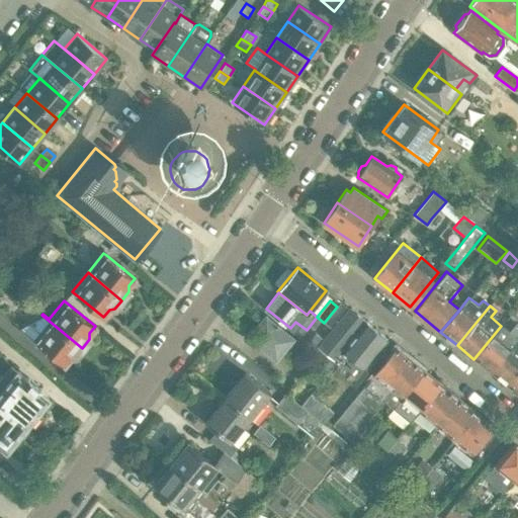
[(338,365),(369,327),(349,310),(325,340),(318,348),(338,365)]
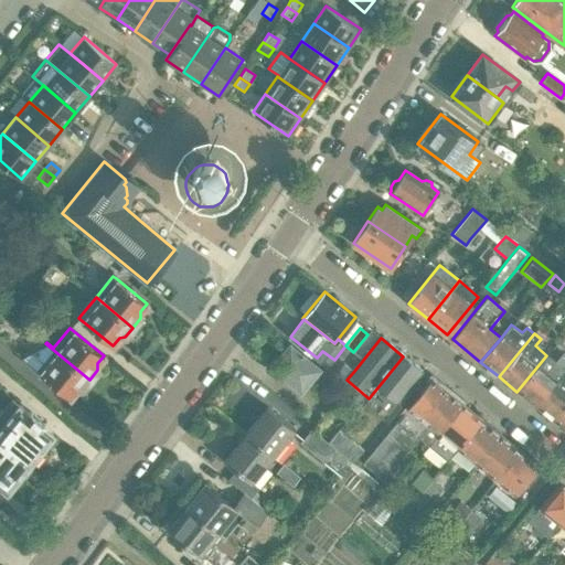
[(89,380),(45,343),(36,355),(32,352),(22,358),(70,397),(76,390),(83,388),(89,380)]
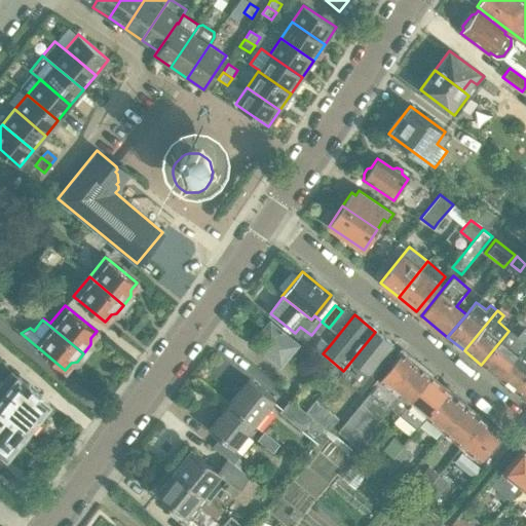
[(302,345),(269,320),(251,341),(279,365),(291,352),(294,354),(302,345)]
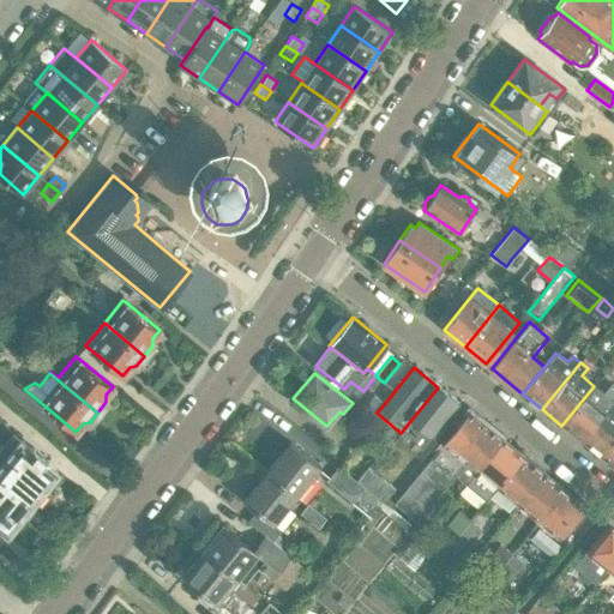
[(582,441),(613,401),(613,386),(609,383),(602,392),(594,386),(561,426),(582,441)]
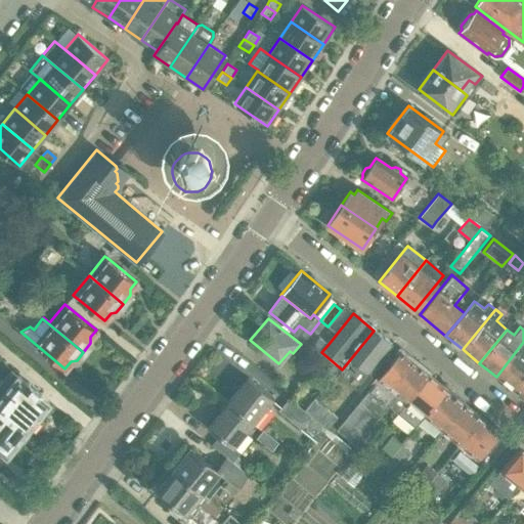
[(358,392),(389,355),(385,351),(391,344),(374,331),(342,369),(338,375),(358,392)]
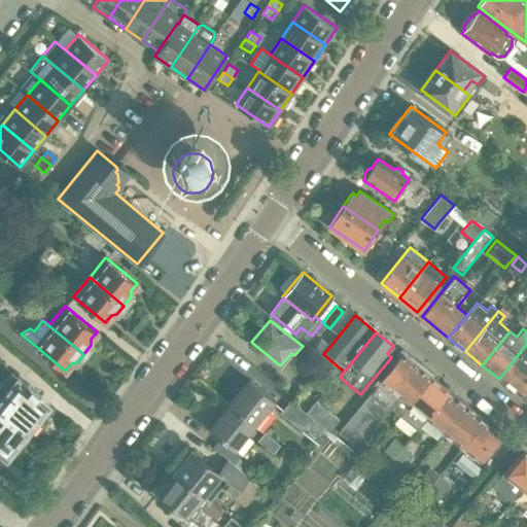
[(516,393),(526,379),(526,344),(499,379),(516,393)]
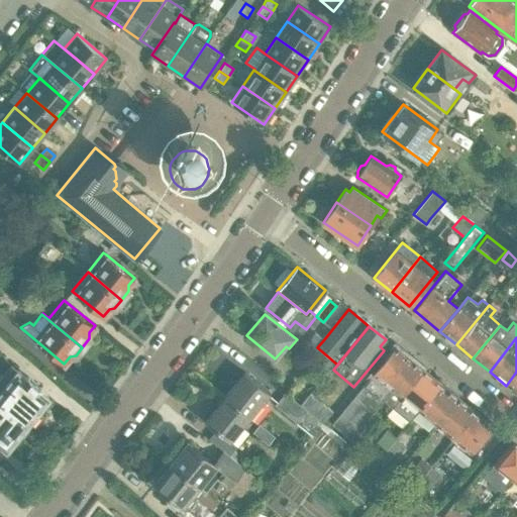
[(362,426),(383,400),(393,408),(423,370),(395,346),(373,374),(333,423),(360,446),(371,434),(362,426)]
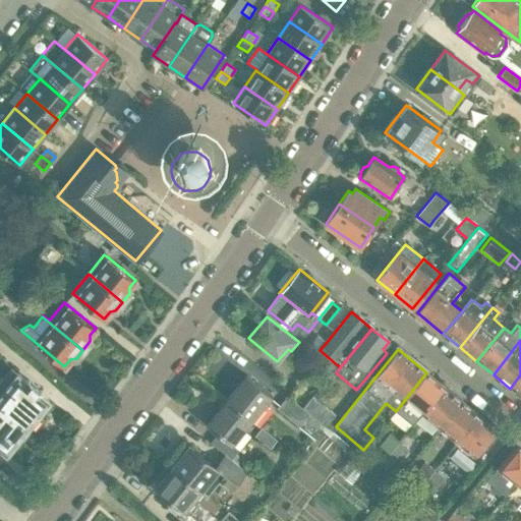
[(321,387),(336,368),(328,361),(312,380),(321,387)]
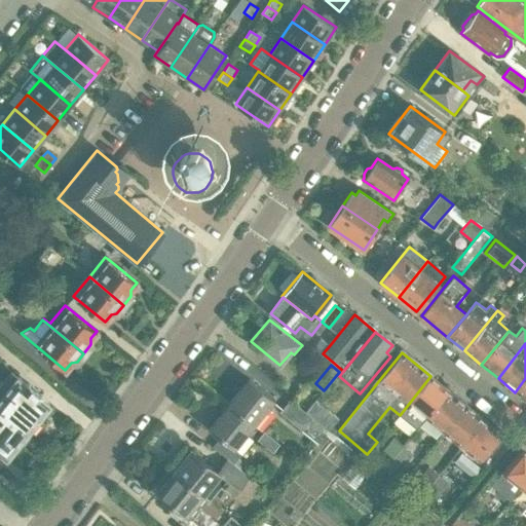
[(38,418),(48,406),(48,403),(41,397),(42,395),(28,383),(27,384),(10,371),(0,383),(0,406),(29,430),(29,428),(30,429),(31,429),(32,429),(34,429),(39,423),(40,422),(40,421),(40,420),(39,419),(38,418)]
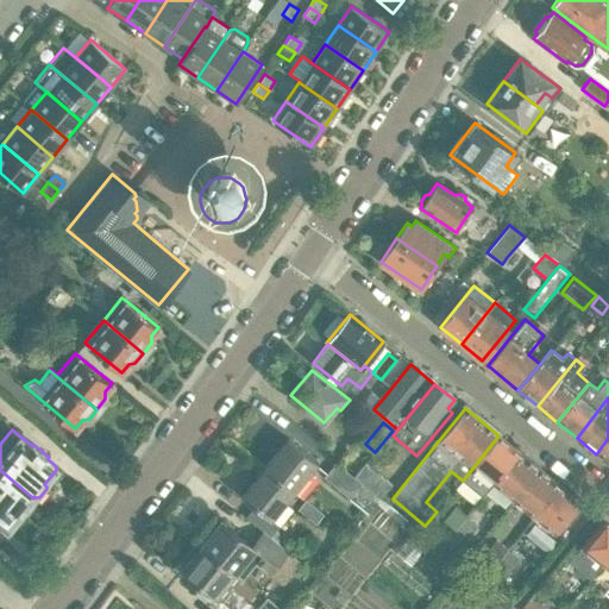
[(493,484),(519,452),(498,435),(463,481),(482,497),(493,484)]
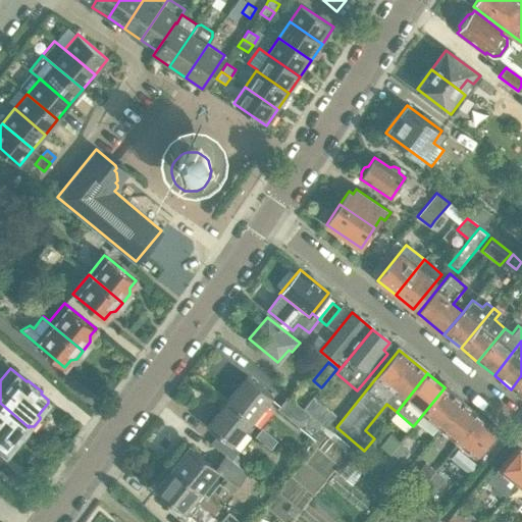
[(521,375),(511,389),(521,398),(521,375)]
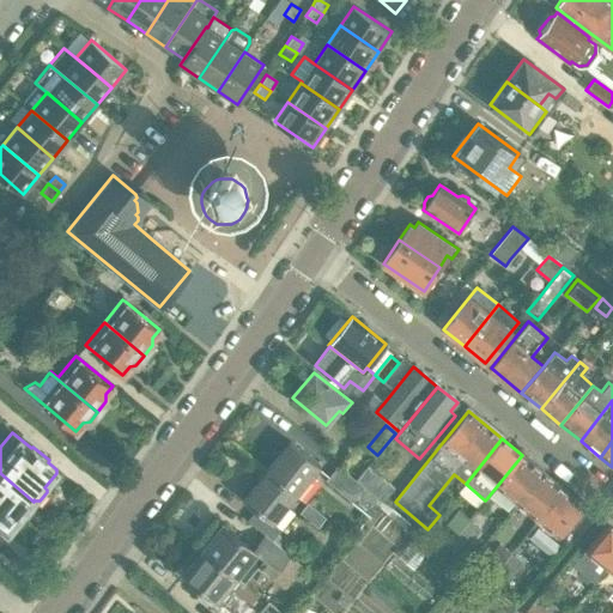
[(296,495),(319,466),(289,442),(266,471),(296,495)]
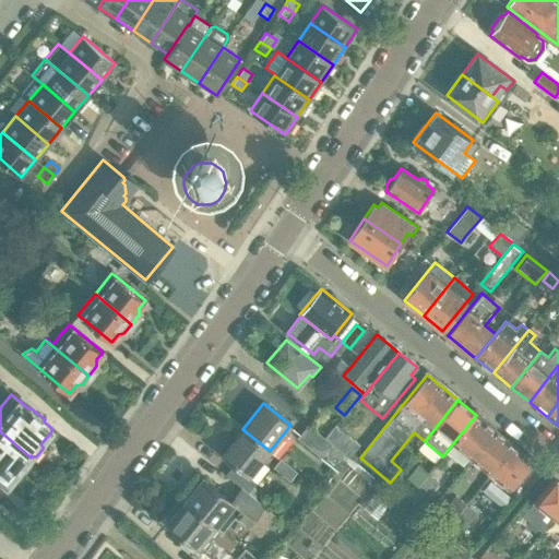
[(472,460),(495,430),(476,415),(452,444),(472,460)]
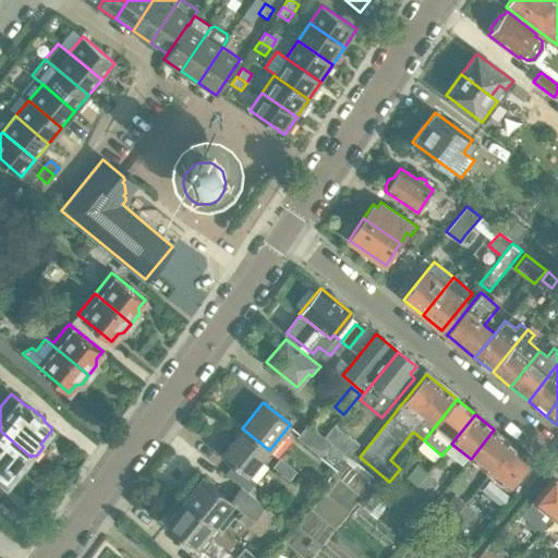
[(331,444),(325,437),(308,424),(298,438),(322,456),(331,444)]
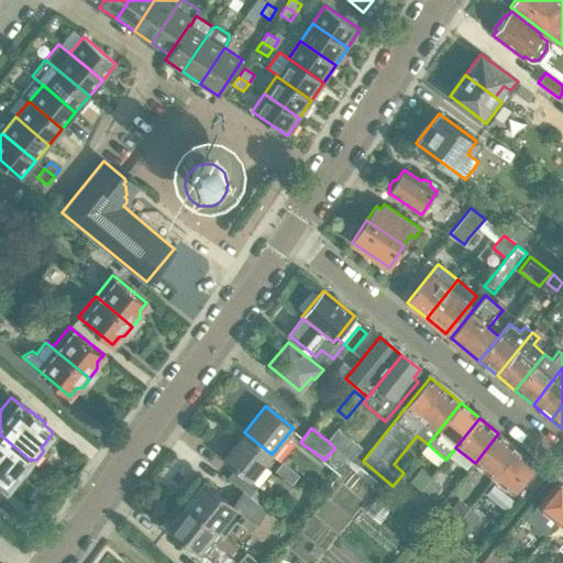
[(338,429),(328,441),(334,448),(352,461),(362,449),(338,429)]
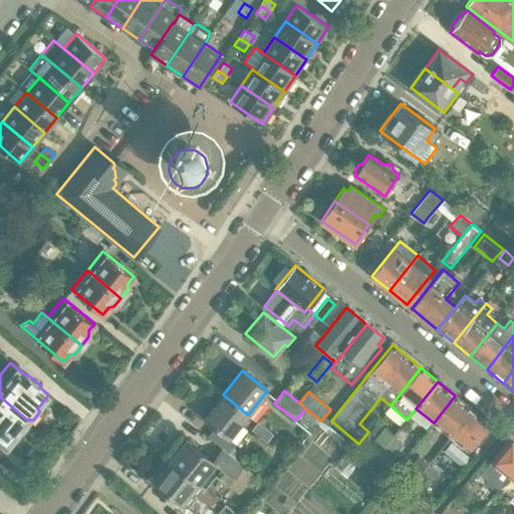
[(229,439),(248,415),(223,395),(203,420),(214,428),(207,437),(222,449),(228,453),(228,452),(235,444),(229,439)]
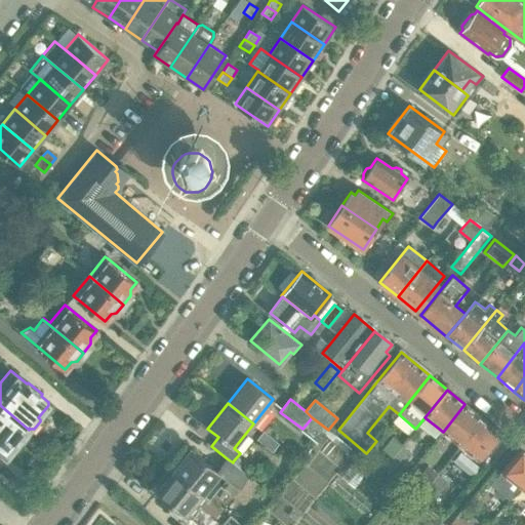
[(459,445),(482,418),(465,404),(443,432),(459,445)]
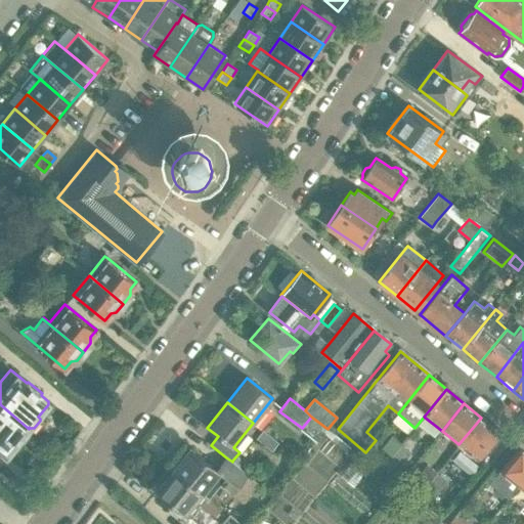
[(24,441),(29,435),(29,434),(29,432),(29,431),(28,430),(29,429),(0,404),(0,448),(5,453),(8,453),(18,440),(19,441),(20,441),(22,441),(23,441),(24,441)]
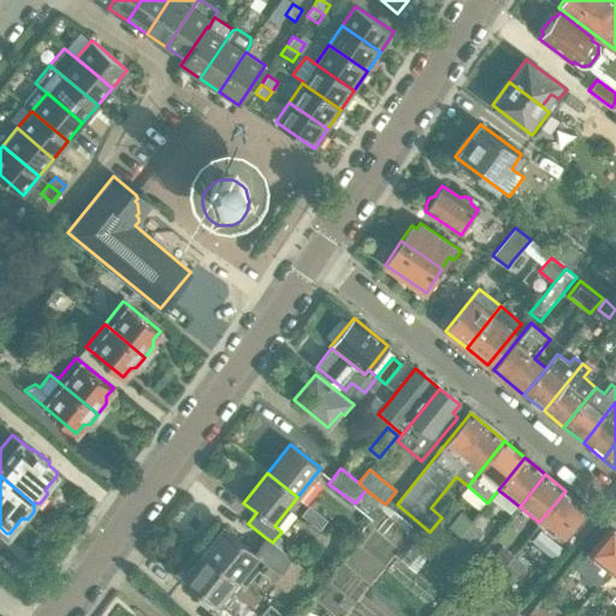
[(561,540),(587,508),(566,491),(539,522),(561,540)]
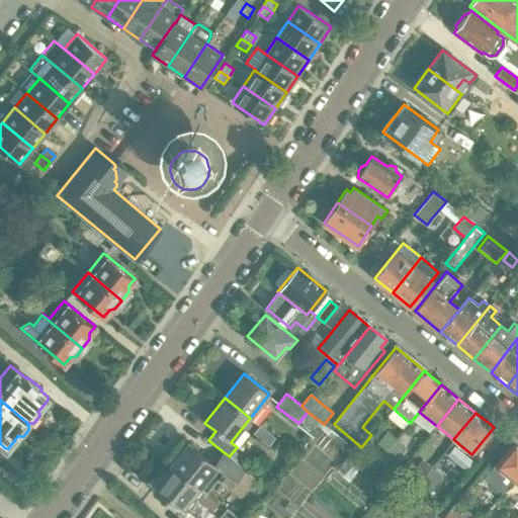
[(274,437),(259,425),(253,433),(268,445),(274,437)]
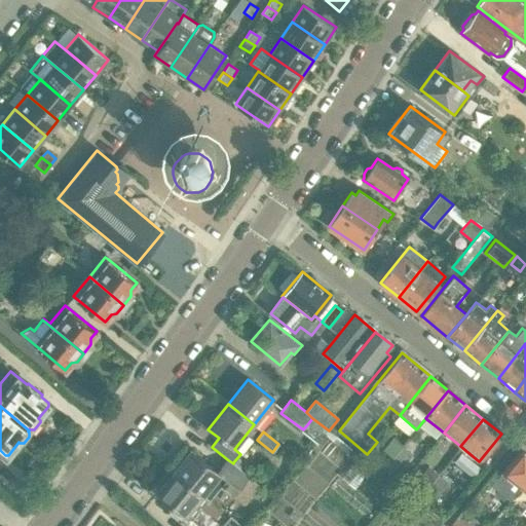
[(393,458),(403,446),(393,438),(383,450),(393,458)]
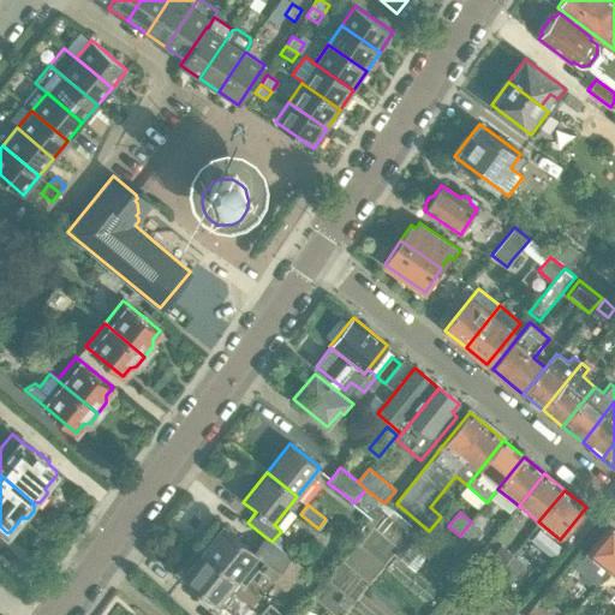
[(470,544),(482,530),(471,521),(460,536),(470,544)]
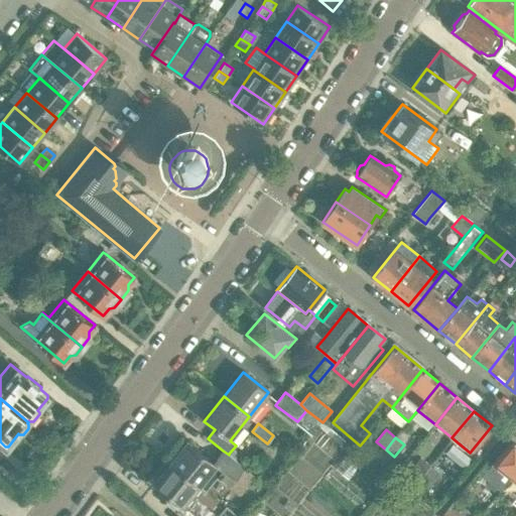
[(199,485),(215,465),(222,470),(216,478),(225,485),(241,465),(229,454),(229,455),(223,450),(214,463),(187,441),(170,463),(199,485)]
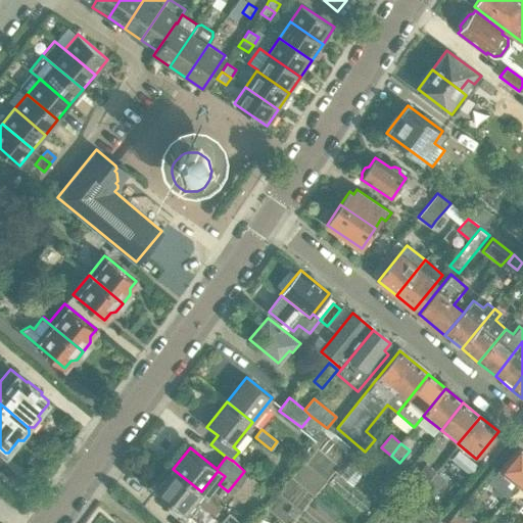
[(508,497),(517,485),(522,477),(522,452),(518,447),(489,482),(491,484),(490,489),(501,497),(505,495),(508,497)]
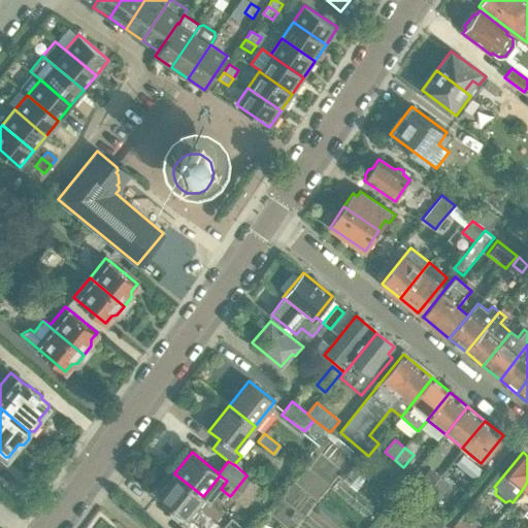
[(429,488),(439,476),(429,468),(420,481),(429,488)]
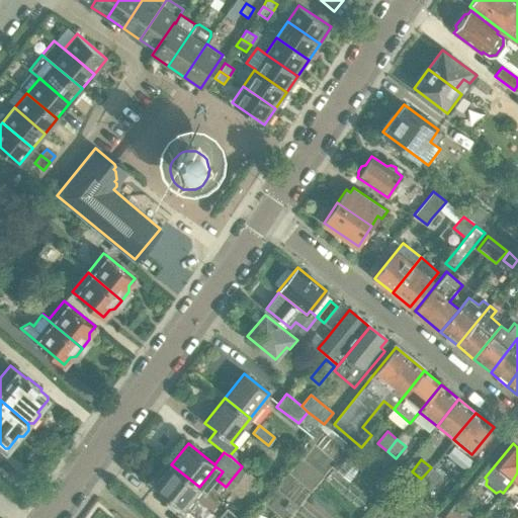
[(199,487),(171,464),(155,486),(170,498),(167,502),(178,511),(181,508),(182,508),(196,491),(202,497),(199,500),(211,510),(218,502),(199,487)]
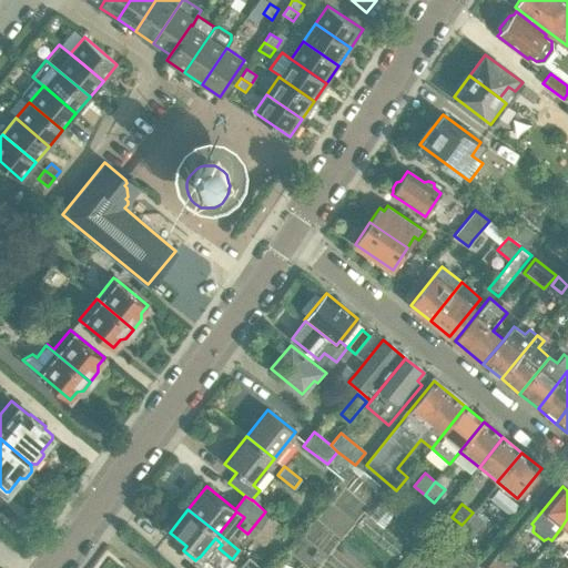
[(473,534),(483,520),(473,513),(462,525),(473,534)]
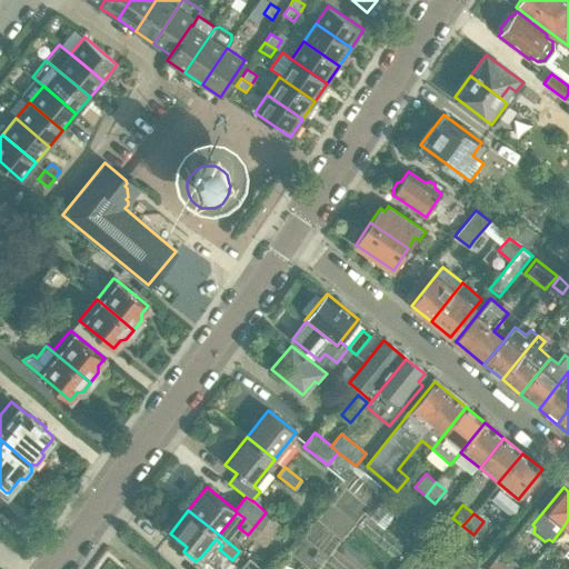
[(239,568),(261,568),(246,556),(237,567),(239,568)]
